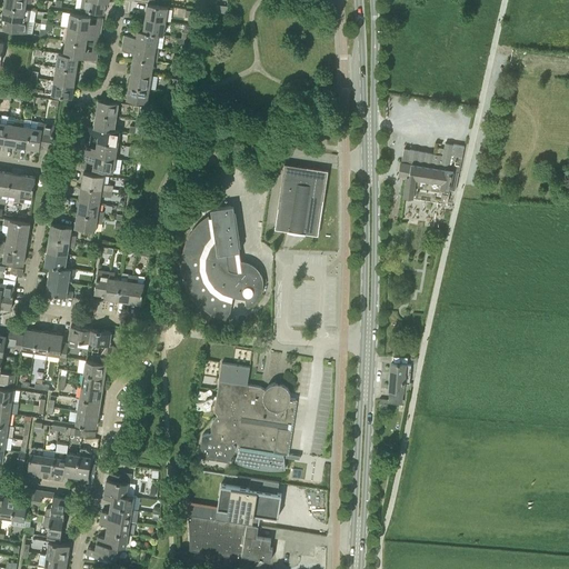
[(81,0),(80,10),(105,13),(106,2),(96,0),(81,0)]
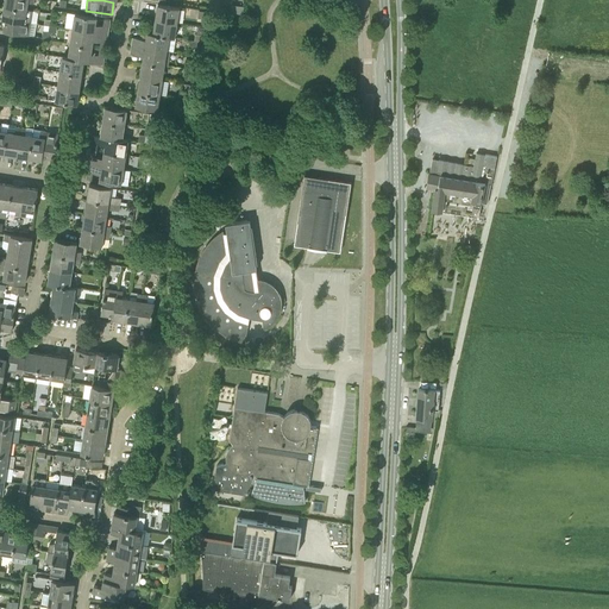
[(156,19),(177,22),(180,7),(158,4),(156,19)]
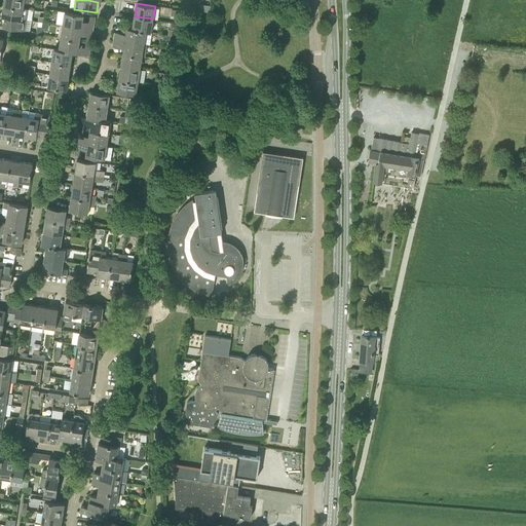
[(4,16),(26,21),(28,9),(24,8),(3,5),(2,16),(4,16)]
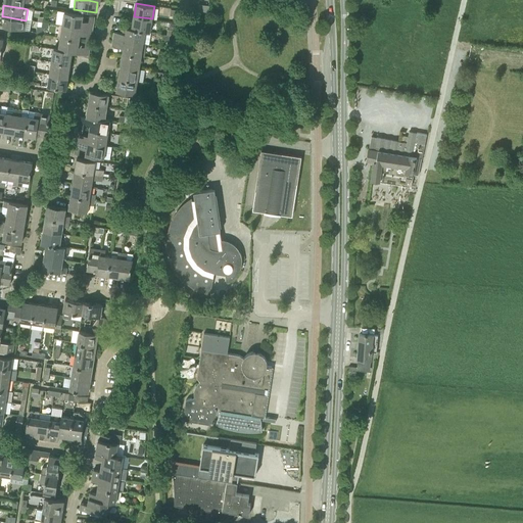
[(62,25),(81,28),(83,14),(64,11),(62,25)]
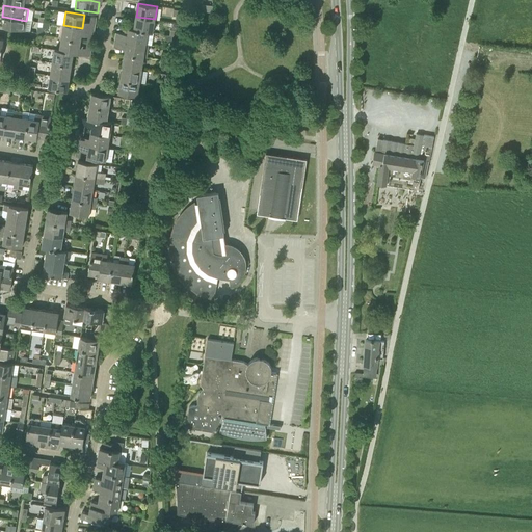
[(2,28),(25,31),(26,21),(4,17),(2,28)]
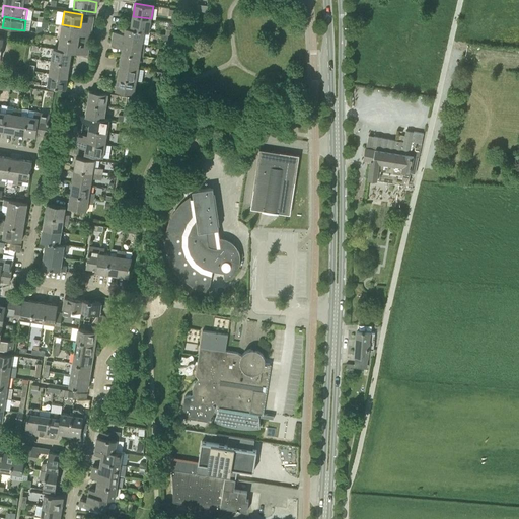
[(130,29),(144,31),(149,32),(151,18),(133,16),(131,28),(130,29)]
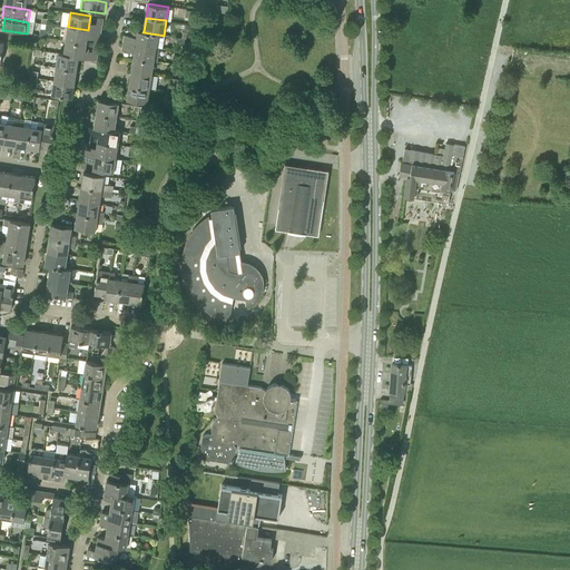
[(66,40),(86,43),(88,30),(68,27),(66,40)]
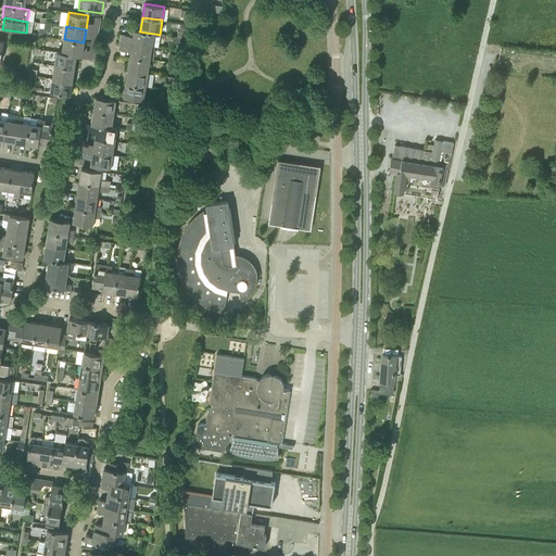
[(133,43),(152,46),(154,34),(139,32),(140,30),(135,29),(133,43)]
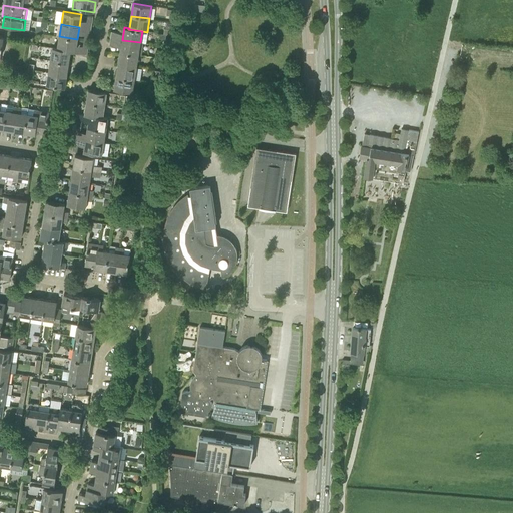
[(64,50),(70,51),(75,52),(77,39),(59,36),(57,48),(64,49),(64,50)]
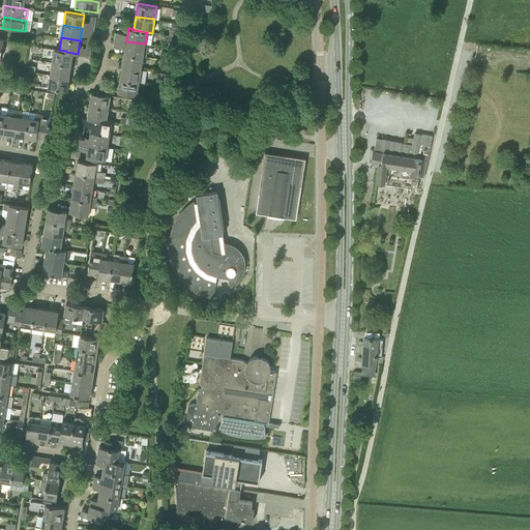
[(124,54),(143,57),(145,43),(126,41),(124,54)]
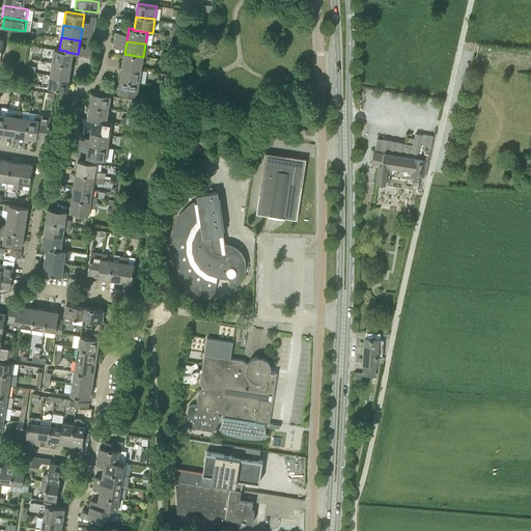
[(52,62),(72,65),(73,53),(66,52),(66,51),(59,50),(54,49),(52,62)]
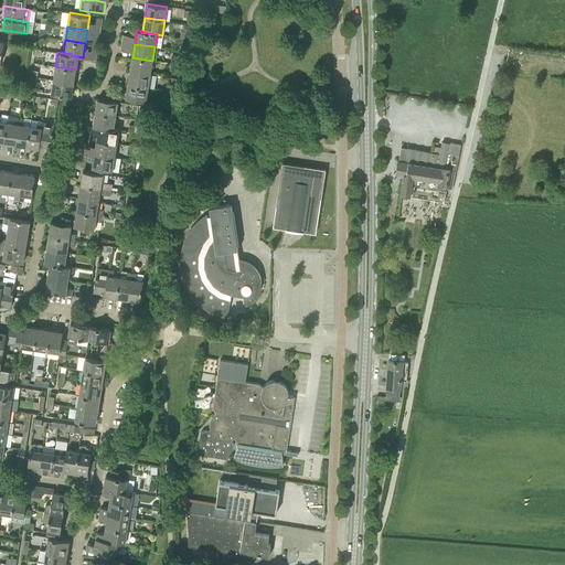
[(130,71),(151,74),(152,61),(132,57),(130,71)]
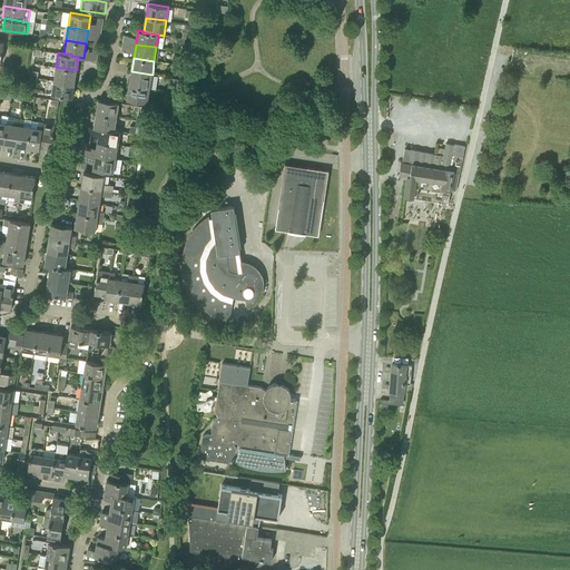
[(53,80),(75,84),(77,70),(56,67),(53,80)]
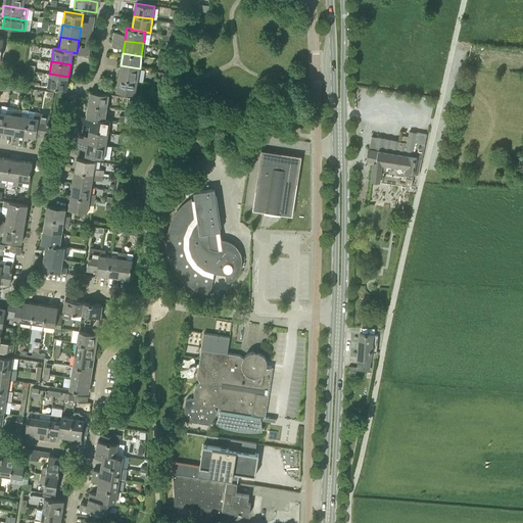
[(119,78),(138,81),(140,68),(121,65),(119,78)]
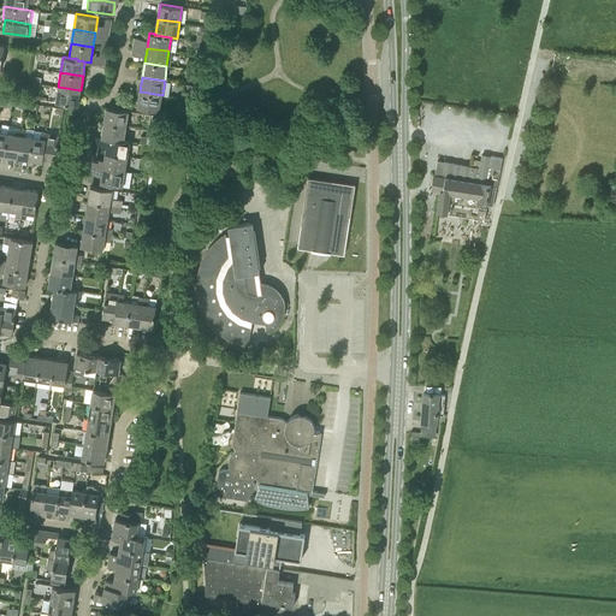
[(55,102),(78,106),(81,90),(58,87),(55,102)]
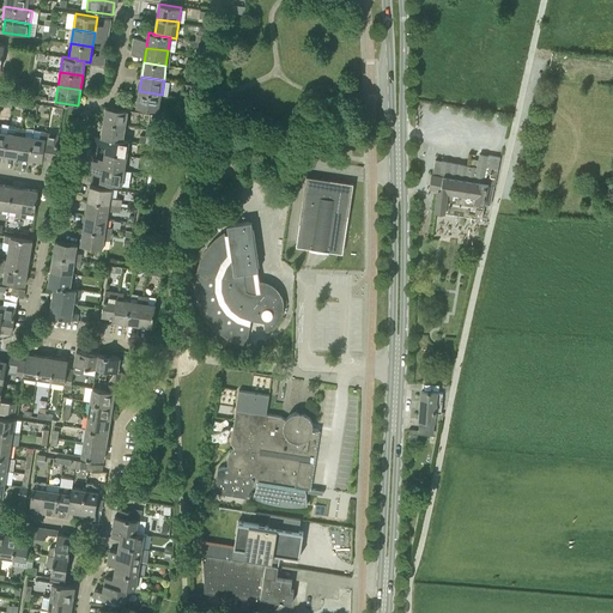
[(137,107),(159,110),(162,95),(139,91),(137,107)]
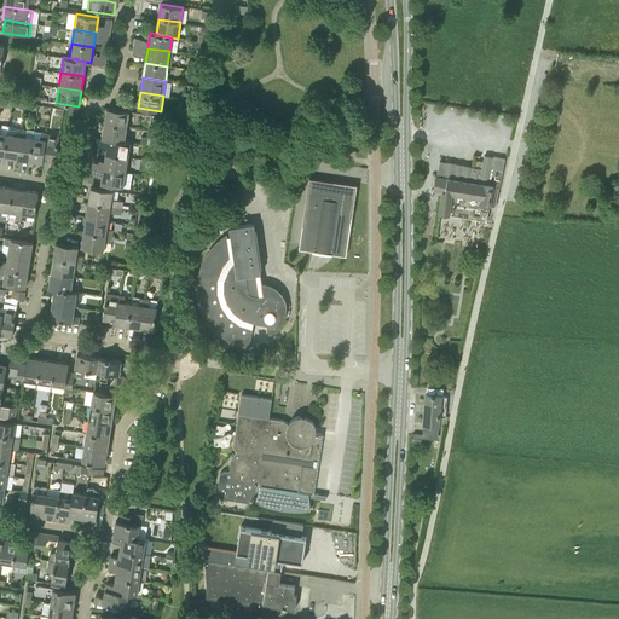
[(104,123),(126,127),(128,111),(106,108),(104,123)]
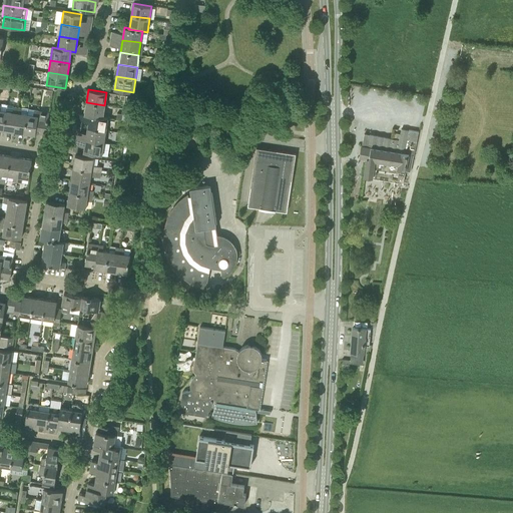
[(89,115),(103,117),(104,105),(86,102),(84,115),(89,116),(89,115)]
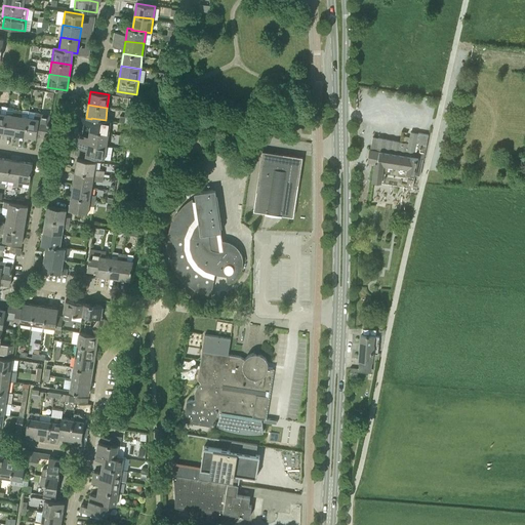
[(4,132),(14,134),(18,110),(13,109),(13,114),(7,113),(4,132)]
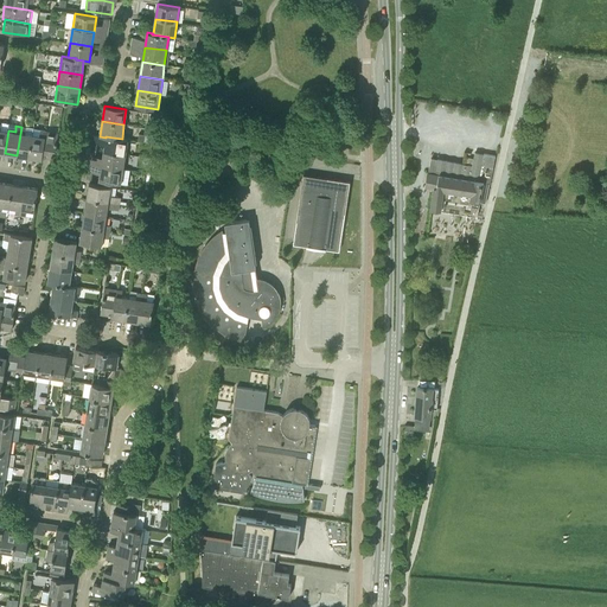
[(17,155),(30,158),(33,134),(25,134),(26,127),(21,127),(17,155)]
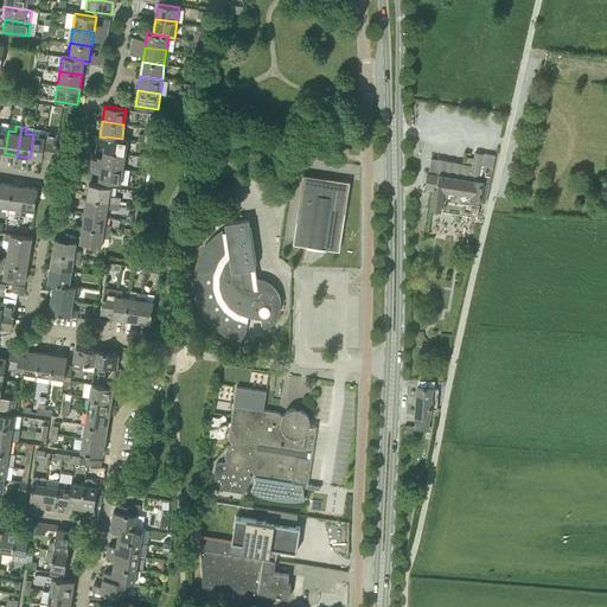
[(42,159),(43,157),(46,132),(40,131),(40,135),(33,134),(30,158),(42,159)]
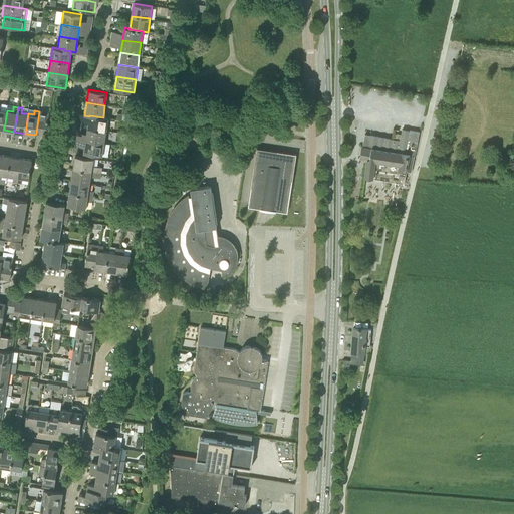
[(39,111),(36,133),(46,135),(49,112),(39,111)]
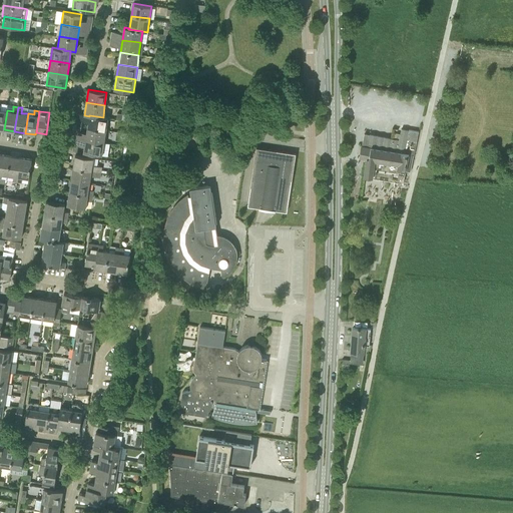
[(87,127),(106,130),(108,117),(103,117),(89,115),(89,116),(87,127)]
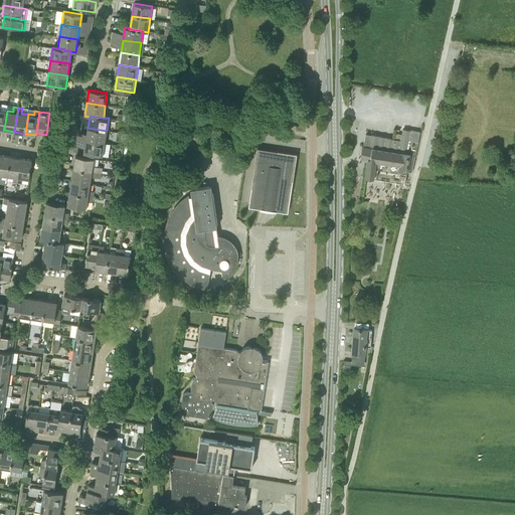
[(86,140),(105,143),(107,131),(88,128),(86,140)]
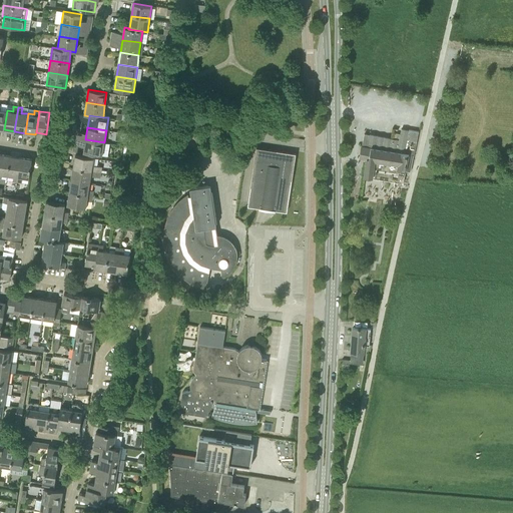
[(409,154),(414,155),(415,155),(419,132),(409,130),(407,142),(365,134),(363,146),(360,158),(368,159),(365,176),(404,183),(409,154)]
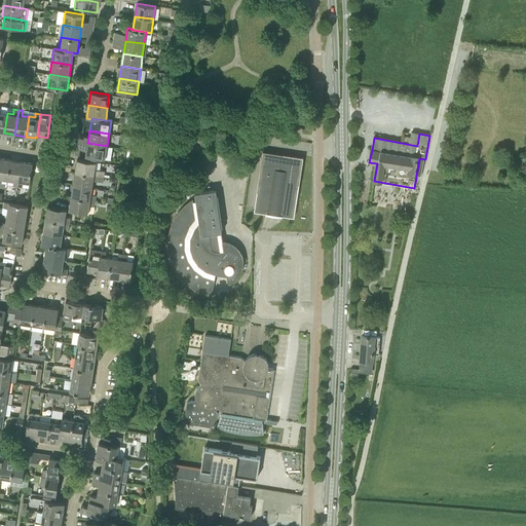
[(107,146),(87,143),(85,156),(105,159),(107,146)]
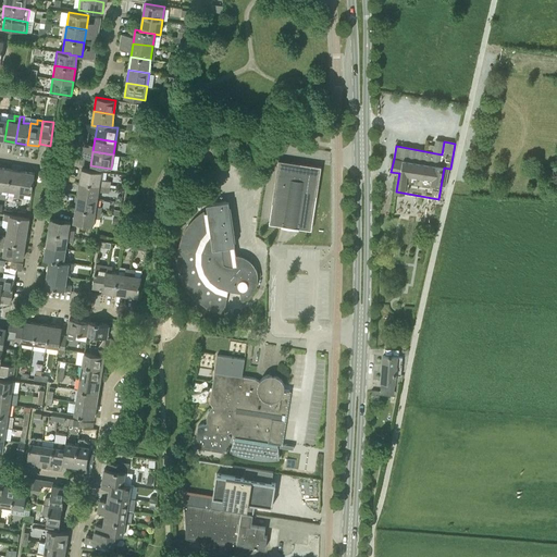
[(269,224),(282,226),(299,230),(299,229),(312,231),(322,166),(280,160),(269,224)]
